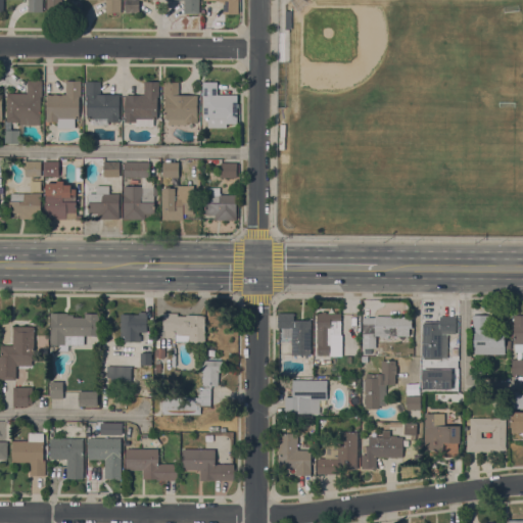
[(43,0),(43,12),(28,12),(28,0),(43,0)]
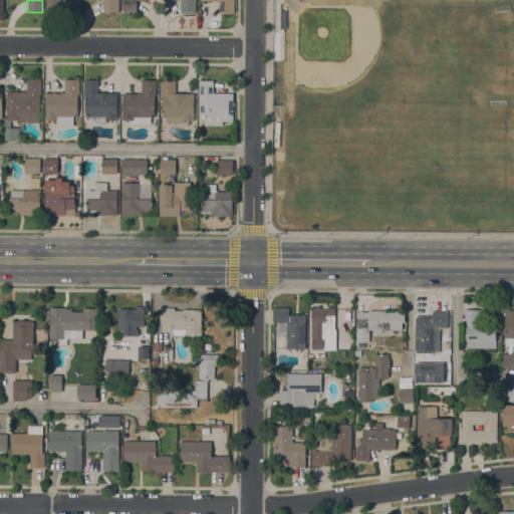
[(60,0),(60,13),(46,13),(46,0),(60,0)]
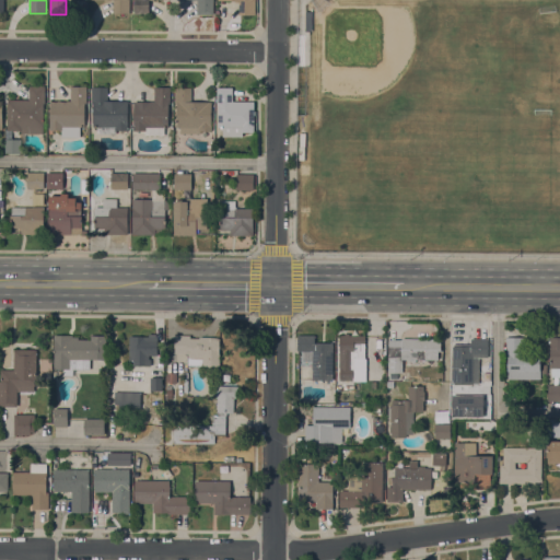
[(129,0),(129,14),(114,14),(114,0),(129,0)]
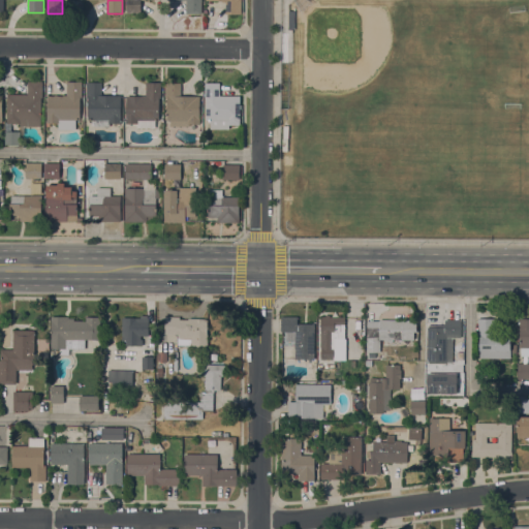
[(141,0),(141,13),(127,13),(127,0),(141,0)]
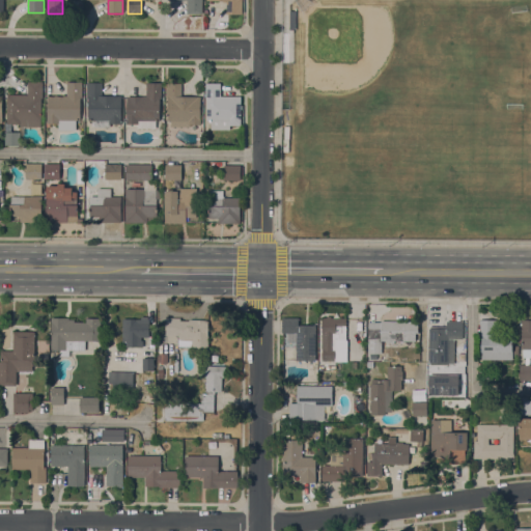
[(202,0),(202,15),(187,15),(187,0),(202,0)]
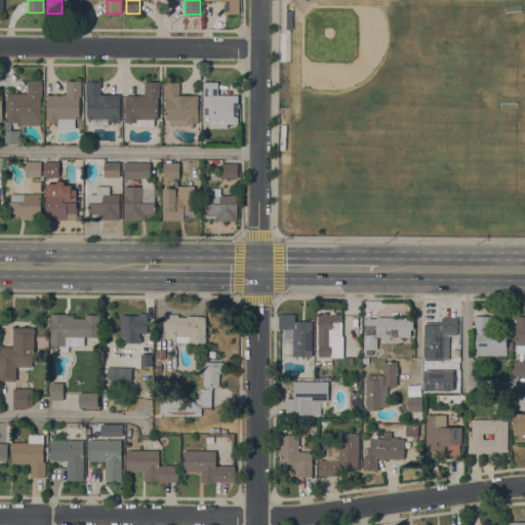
[(239,0),(239,14),(224,14),(224,2),(220,2),(220,1),(204,1),(204,0),(239,0)]
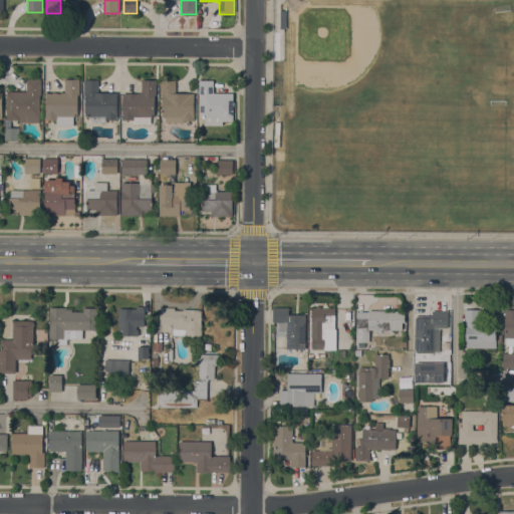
[(7,92),(26,92),(26,79),(41,79),(41,95),(40,95),(39,123),(17,123),(17,120),(6,119),(7,92)]
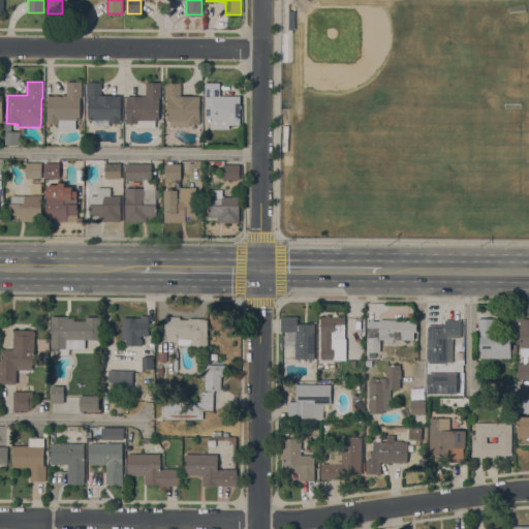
[(66,82),(82,82),(82,97),(80,97),(80,120),(75,120),(75,130),(58,130),(58,124),(47,123),(48,95),(66,95),(66,82)]
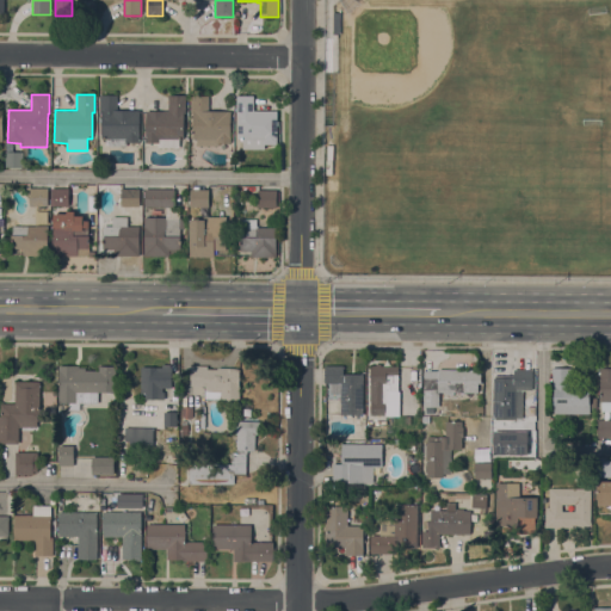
[(117,111),(140,111),(139,143),(125,142),(125,147),(109,146),(109,139),(102,139),(102,112),(99,112),(99,96),(117,96),(117,111)]
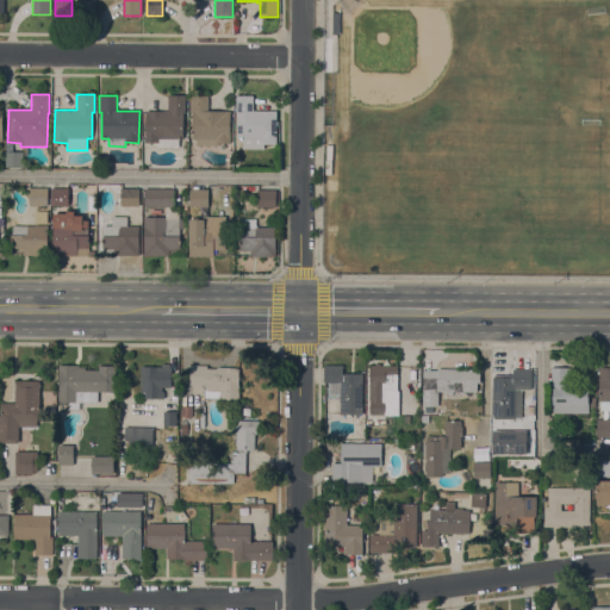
[(145,111),(168,112),(168,95),(185,97),(185,114),(182,114),(182,139),(179,139),(179,150),(175,150),(172,150),(169,149),(159,149),(157,149),(157,143),(145,143),(145,111)]
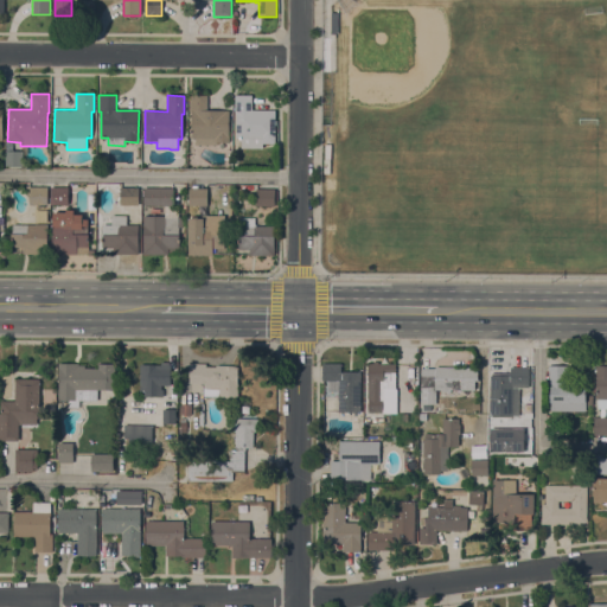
[(208,112),(230,110),(230,113),(228,113),(229,121),(230,121),(230,125),(229,125),(229,144),(217,144),(217,145),(196,145),(196,139),(192,139),(191,113),(190,113),(190,96),(206,95),(208,112)]
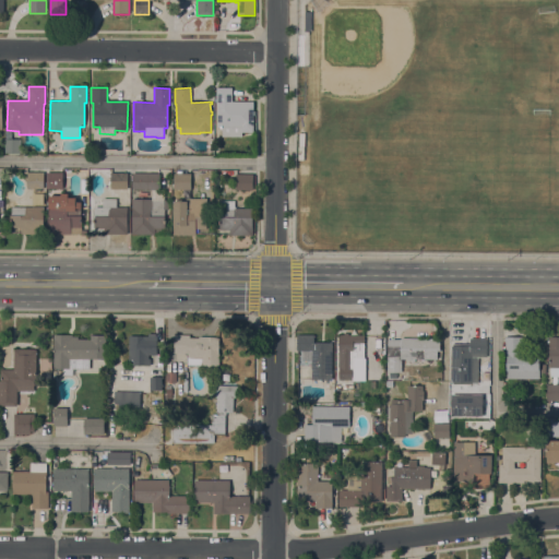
[(232,102),(253,102),(253,111),(254,111),(254,116),(253,116),(253,132),(241,132),(241,137),(222,137),(222,128),(217,128),(217,104),(216,104),(216,87),(232,87),(232,102)]
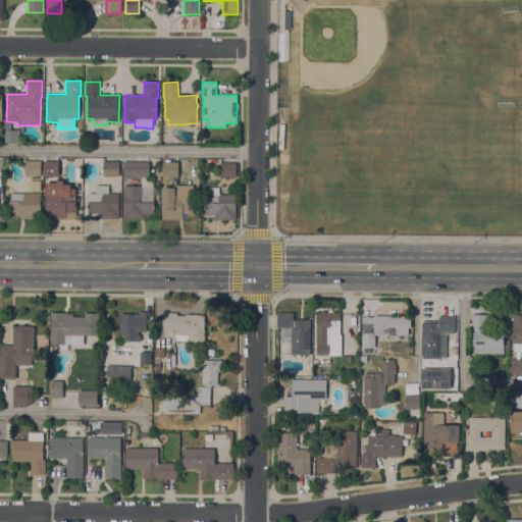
[(19,143),(4,143),(4,129),(19,129),(19,143)]
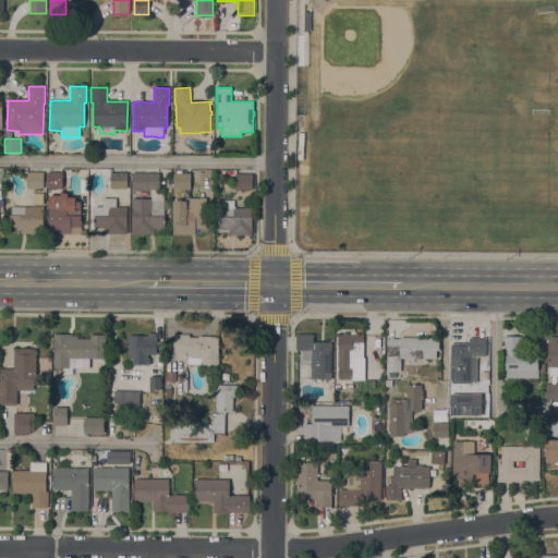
[(44,172),(44,189),(26,189),(26,172),(44,172)]
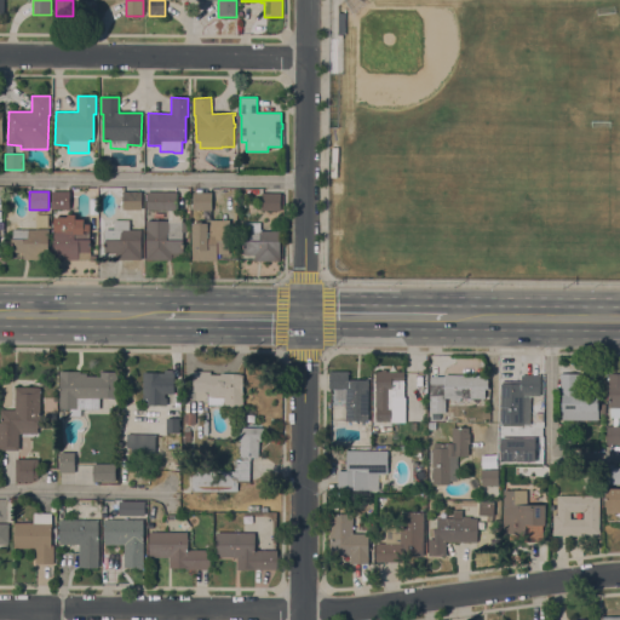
[(69,191),(69,210),(52,210),(52,191),(69,191)]
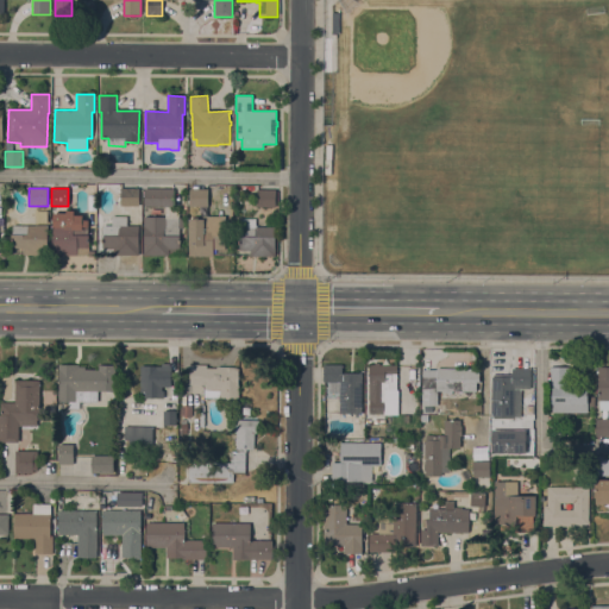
[(139,188),(139,206),(120,206),(120,188),(139,188)]
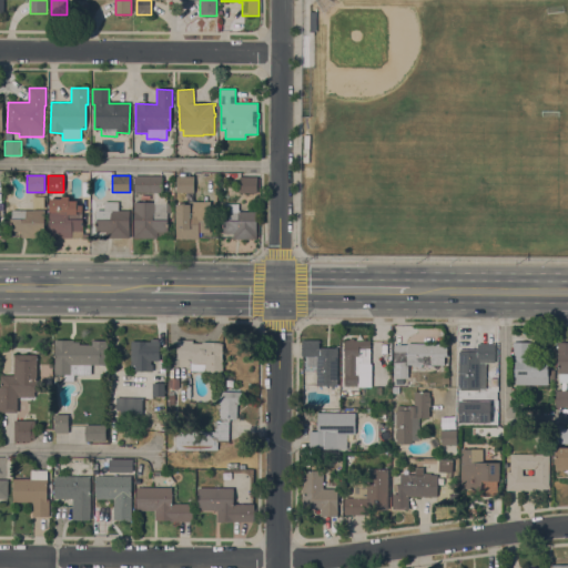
[(134,176),(161,176),(161,193),(166,193),(166,203),(168,203),(171,208),(171,213),(168,213),(168,232),(165,232),(165,239),(133,239),(134,203),(154,203),(154,193),(134,193),(134,176)]
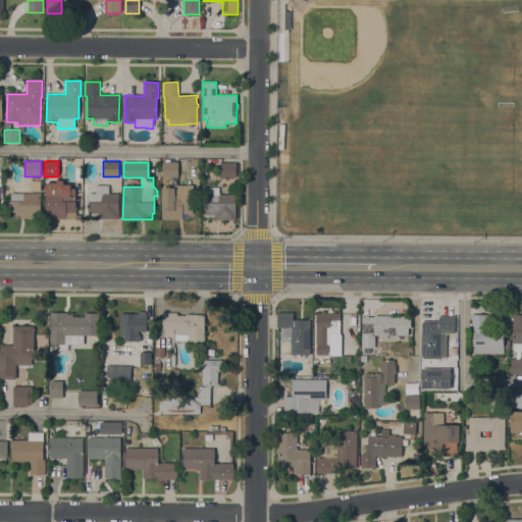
[(177,162),(177,177),(162,177),(162,162),(177,162)]
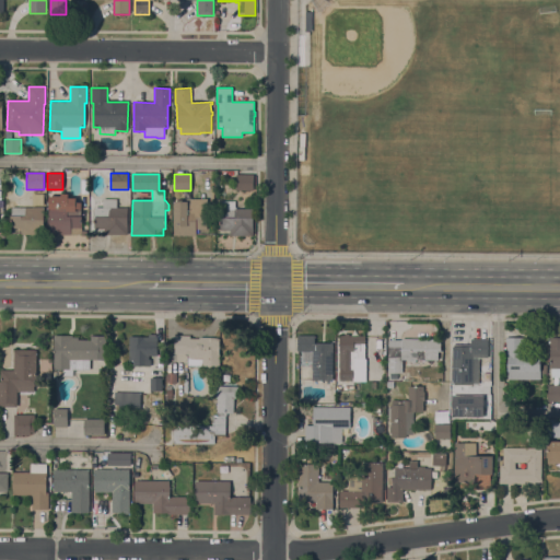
[(253,175),(253,190),(236,190),(236,174),(253,175)]
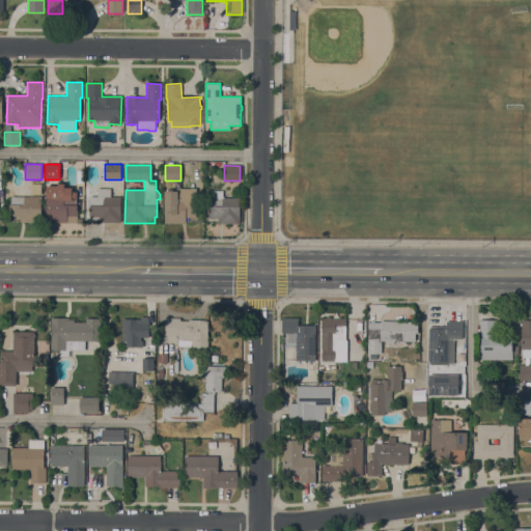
[(20,216),(6,216),(6,205),(10,205),(10,197),(31,197),(31,183),(40,183),(42,222),(20,222),(20,216)]
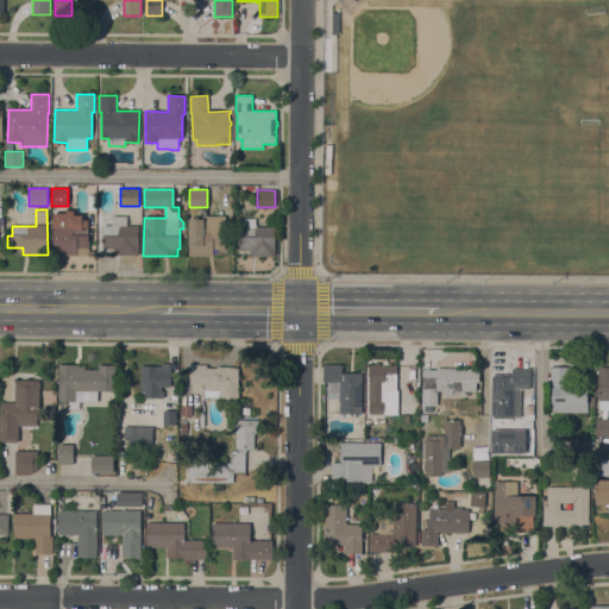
[(67,213),(67,211),(74,211),(74,215),(82,215),(82,220),(87,220),(87,236),(88,236),(88,256),(52,256),(54,213),(67,213)]
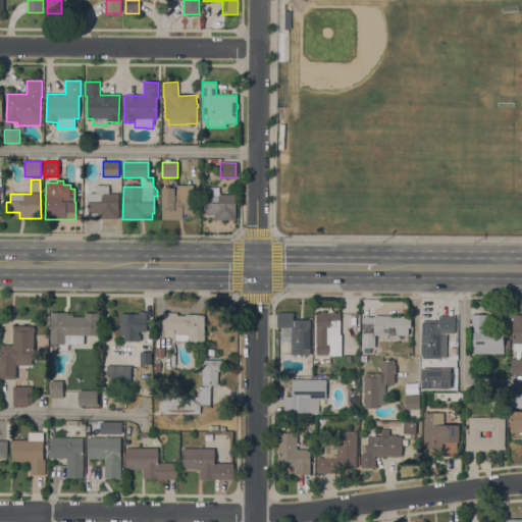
[(109,186),(108,193),(119,194),(118,219),(96,218),(96,213),(88,213),(88,202),(89,202),(89,194),(96,194),(96,186),(109,186)]
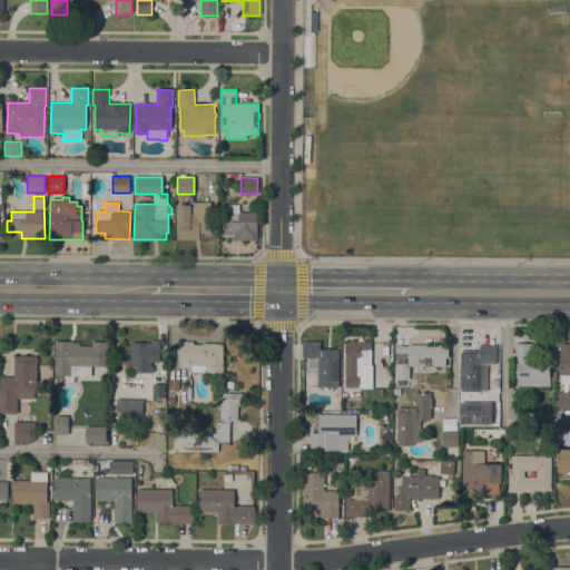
[(177,205),(180,205),(183,204),(186,204),(187,205),(207,206),(207,213),(209,213),(209,222),(210,222),(210,234),(208,234),(208,239),(199,238),(199,239),(177,239),(177,205)]
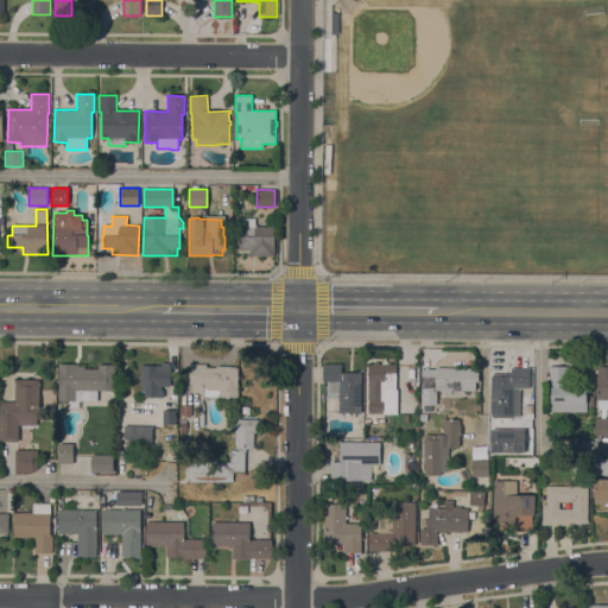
[(274,227),(274,257),(249,257),(249,249),(239,249),(239,236),(240,236),(240,219),(255,219),(255,227),(274,227)]
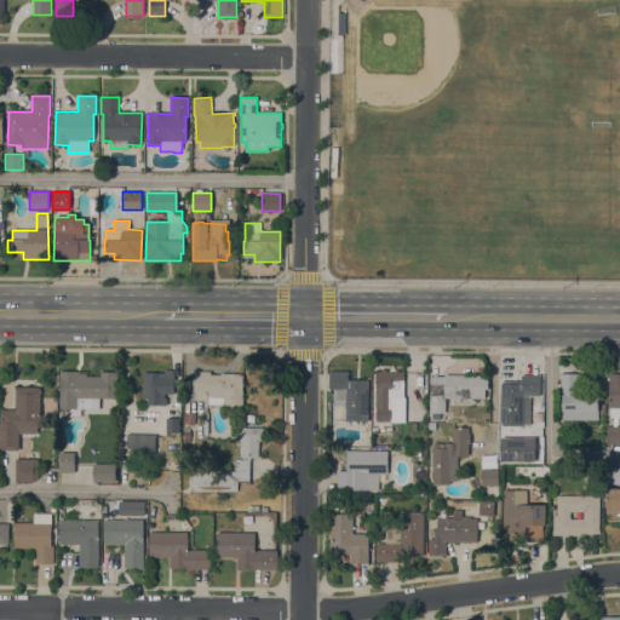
[(403,397),(394,397),(394,391),(391,391),(391,407),(391,422),(375,422),(375,407),(375,372),(382,372),(382,369),(386,369),(386,372),(403,372),(403,397)]
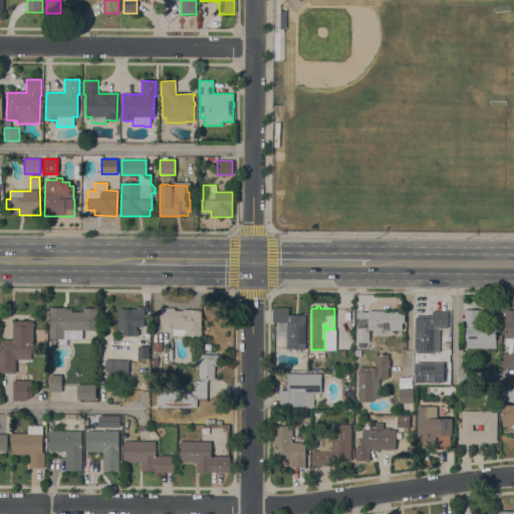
[(82,312),(82,308),(96,308),(95,330),(82,330),(82,339),(63,339),(49,339),(49,307),(66,308),(66,309),(72,309),(72,312),(82,312)]
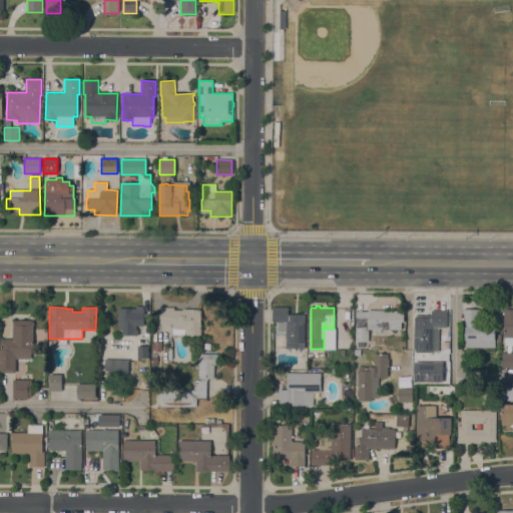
[(273,307),(288,307),(288,314),(305,315),(305,349),(286,349),(286,322),(273,322),(273,307)]
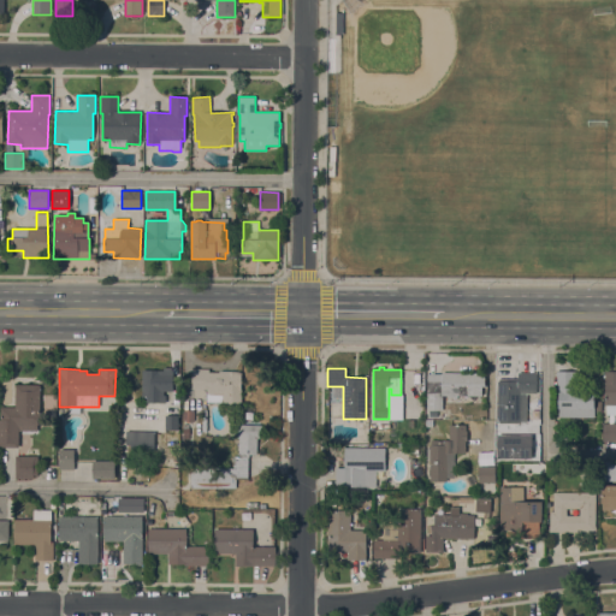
[(208,369),(208,373),(219,373),(219,371),(237,372),(237,373),(241,373),(241,390),(242,390),(241,406),(223,406),(223,403),(206,403),(207,389),(191,389),(193,369),(208,369)]
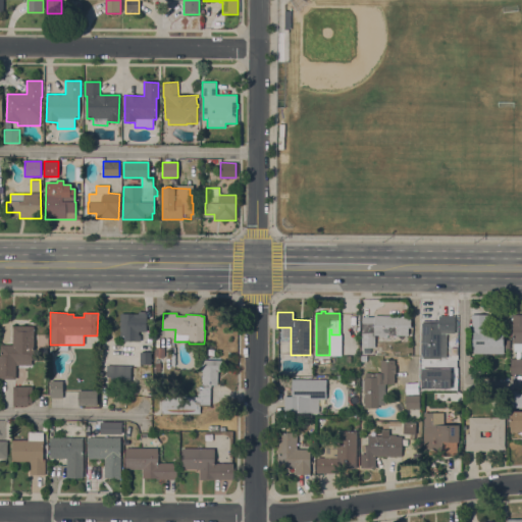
[(120,314),(147,314),(147,331),(139,331),(139,335),(140,335),(140,342),(123,342),(123,335),(120,335),(120,314)]
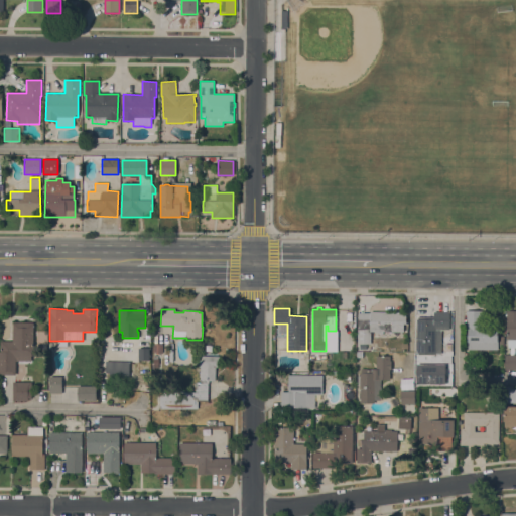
[(482,325),(498,326),(498,350),(468,350),(468,328),(466,328),(467,316),(466,316),(466,310),(483,310),(482,325)]
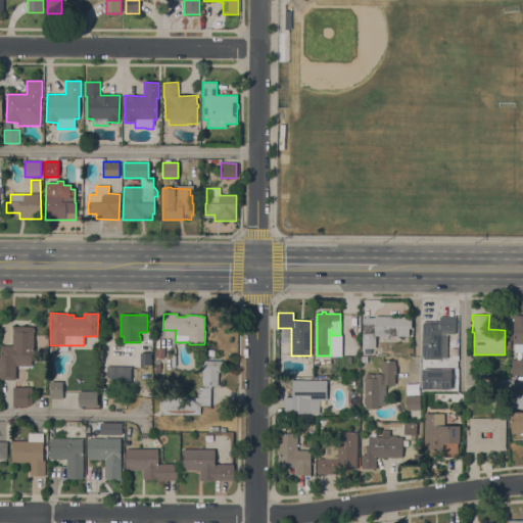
[(515,352),(515,344),(513,344),(514,315),(522,315),(522,352),(517,352),(515,352)]
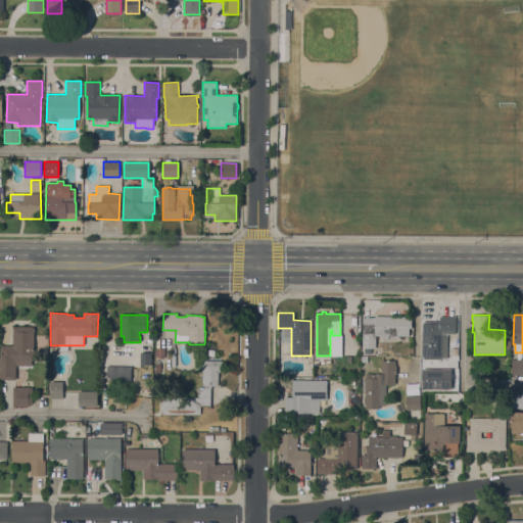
[(411,328),(409,328),(409,336),(388,336),(388,337),(381,337),(381,336),(376,336),(376,348),(363,348),(363,317),(375,317),(375,316),(412,316),(411,328)]
